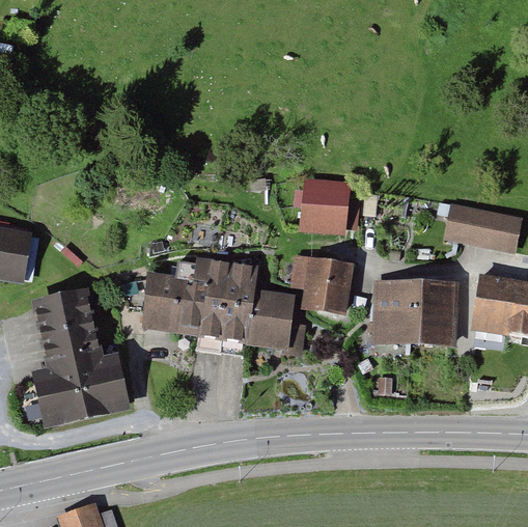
[(355,182),(304,178),(301,225),(353,227),(355,182)]
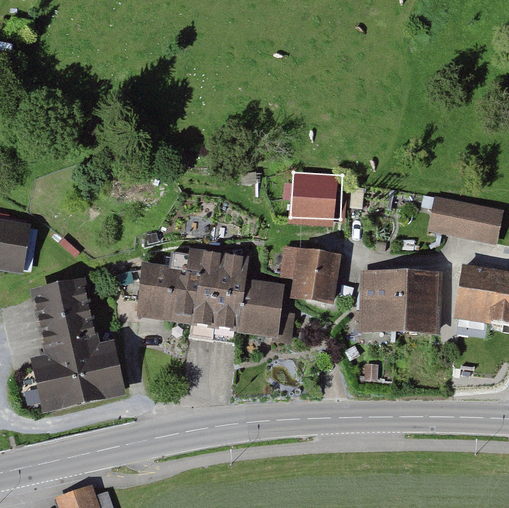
[(500,209),(435,194),(427,229),(492,243),(500,209)]
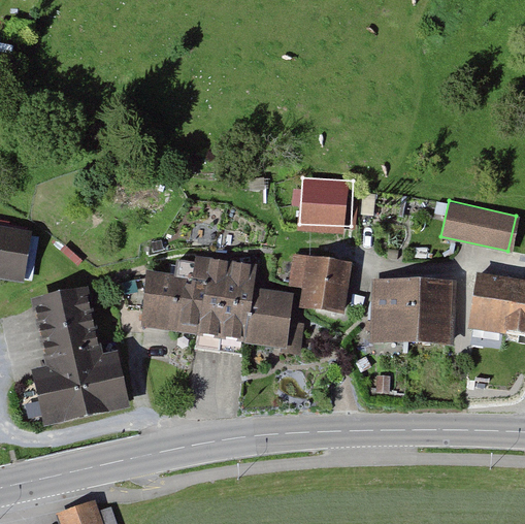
[(0,276),(23,281),(30,231),(0,226),(0,276)]
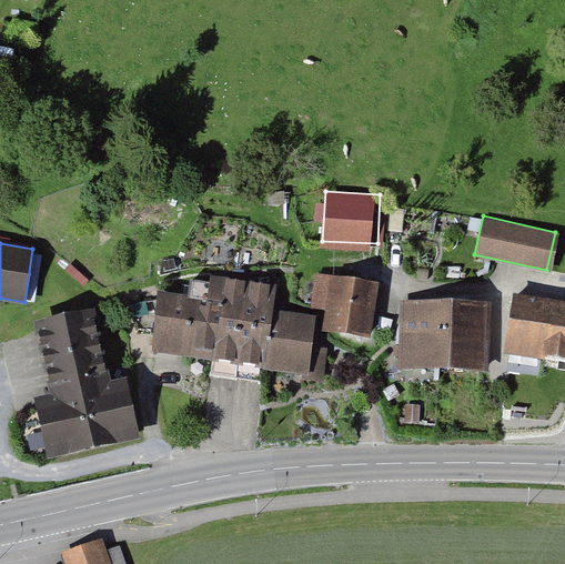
[(377,282),(316,272),(312,304),(324,306),(322,325),(370,333),(377,282)]
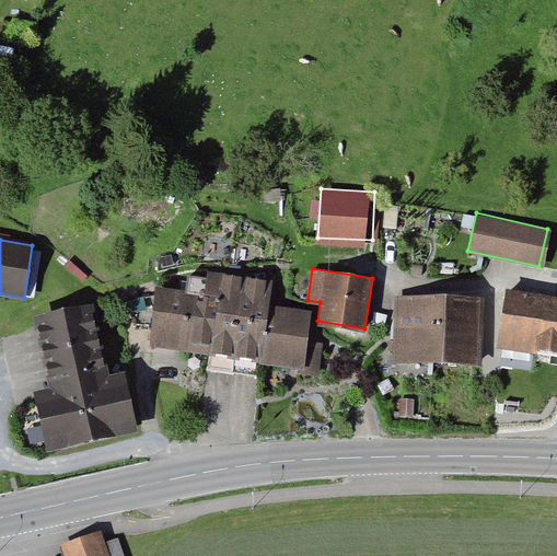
[(204,293),(155,288),(149,347),(303,362),(309,311),(271,307),(275,281),(206,275),(204,293)]
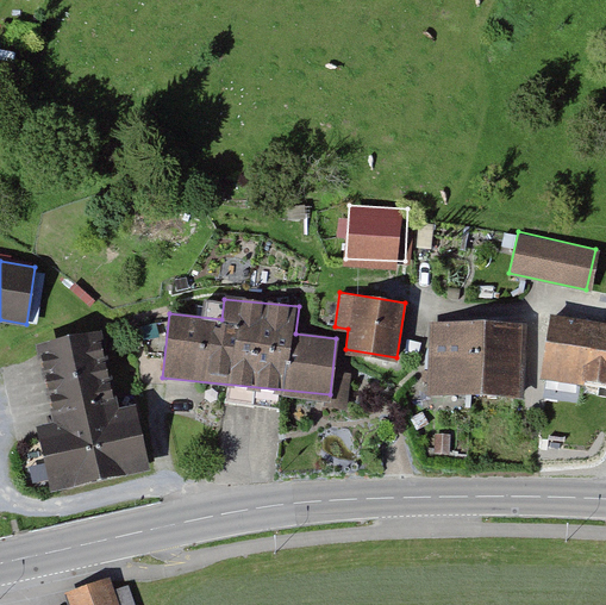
[(605,322),(550,315),(543,373),(605,381),(605,322)]
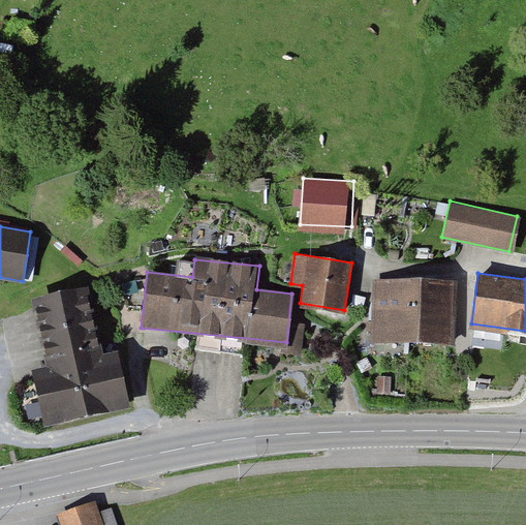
[(454,281),(371,279),(370,338),(453,340),(454,281)]
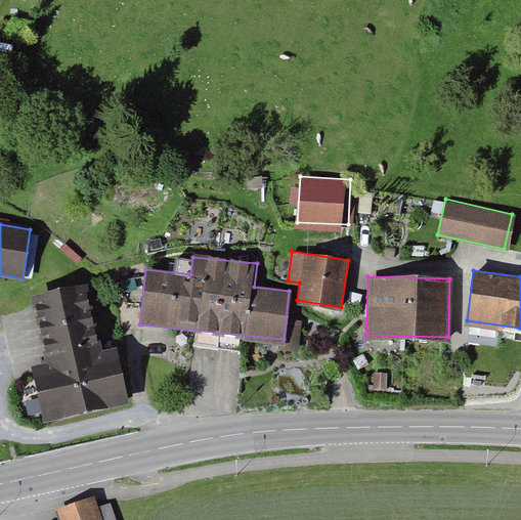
[(48,362),(32,365),(45,425),(129,405),(116,347),(102,350),(87,286),(34,298),(48,362)]
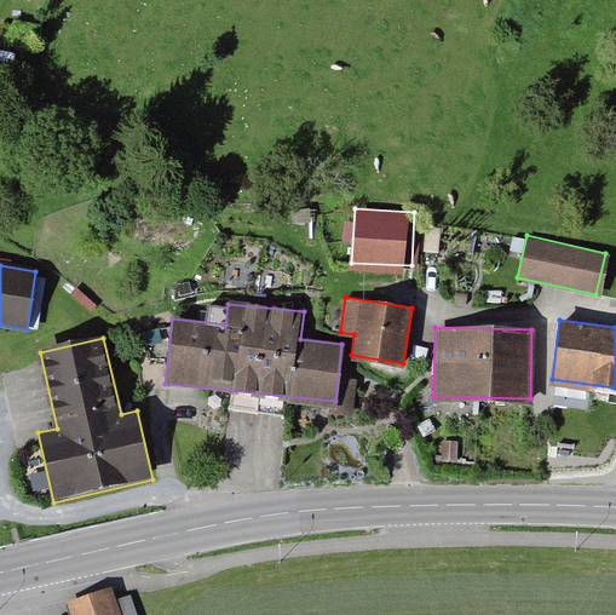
[(65,614),(119,614),(111,588),(63,603),(65,614)]
